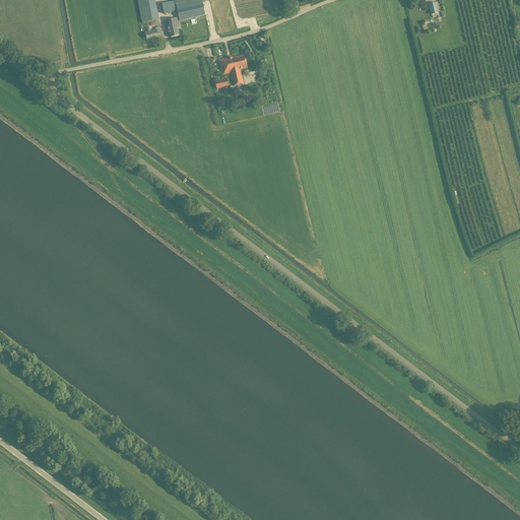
[(154,0),(137,0),(139,8),(142,23),(159,20),(156,5),(154,0)]
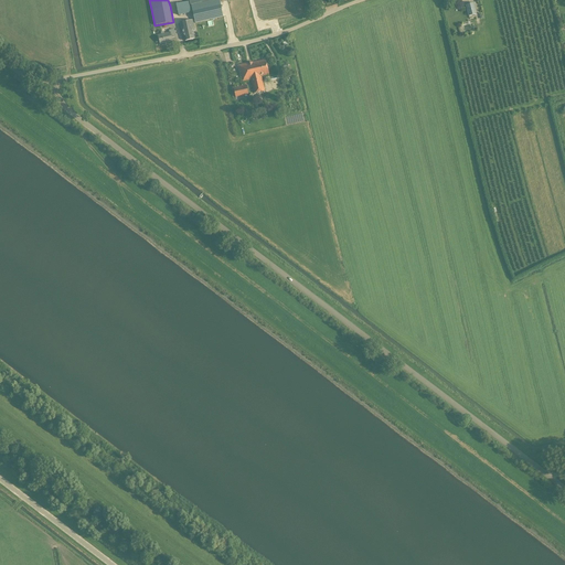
[(179,16),(191,12),(189,1),(176,4),(179,16)]
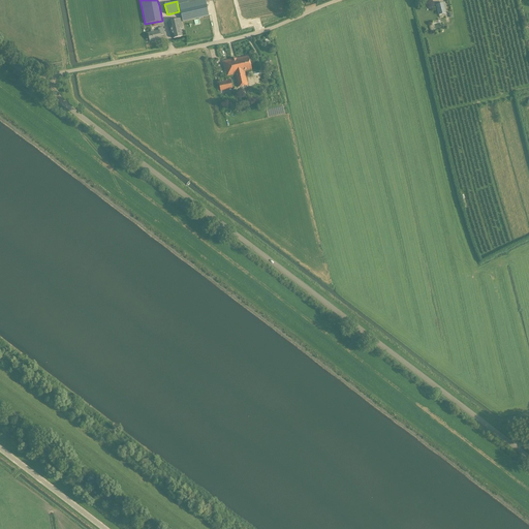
[(209,16),(206,2),(180,8),(183,22),(209,16)]
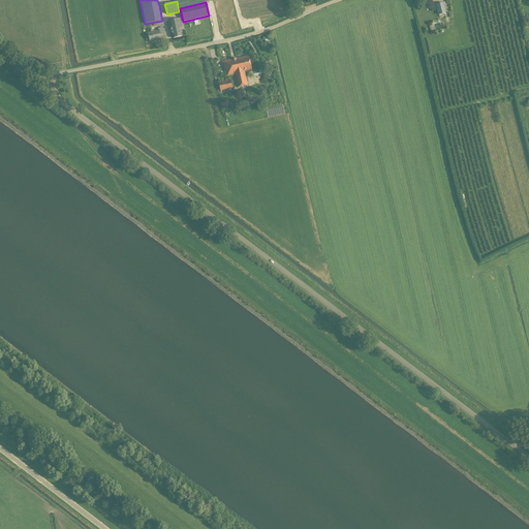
[(304,11),(317,7),(315,3),(302,8),(304,11)]
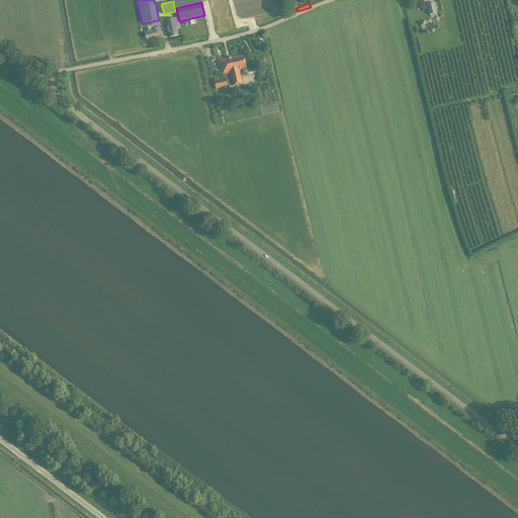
[(430,15),(437,13),(434,3),(427,5),(430,15)]
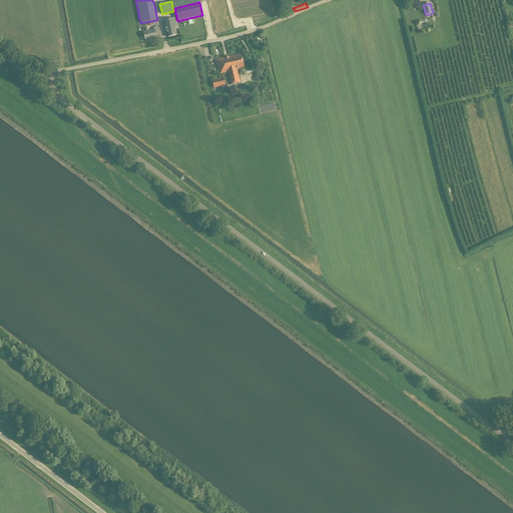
[(165,32),(166,31),(168,37),(177,35),(175,29),(177,28),(174,18),(163,21),(165,32)]
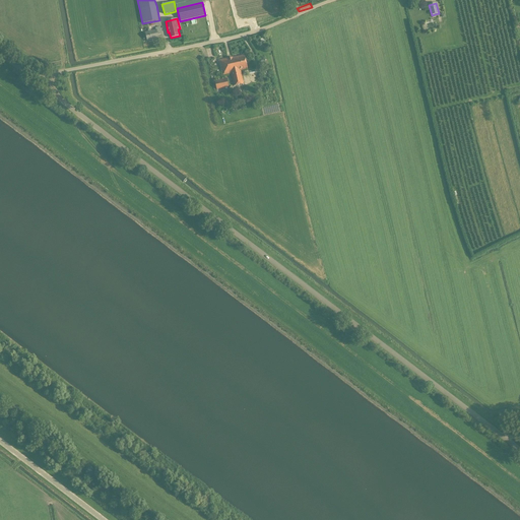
[(149,30),(149,31),(145,33),(147,41),(158,39),(157,34),(158,34),(163,34),(160,26),(157,27),(158,29),(151,31),(151,30),(149,30)]
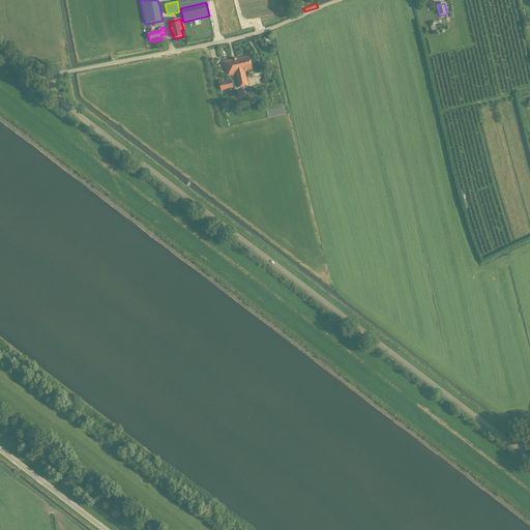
[(238,88),(248,86),(245,72),(253,70),(248,56),(232,60),(232,59),(224,61),(227,77),(235,76),(238,88)]
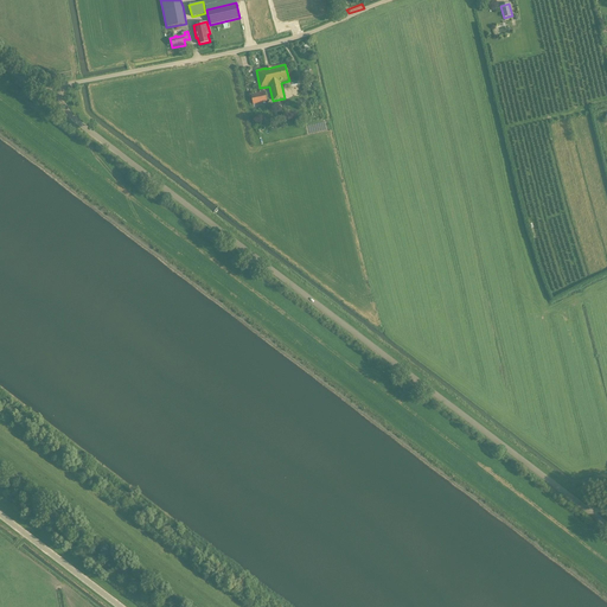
[(264,91),(250,95),(254,106),(267,102),(264,91)]
